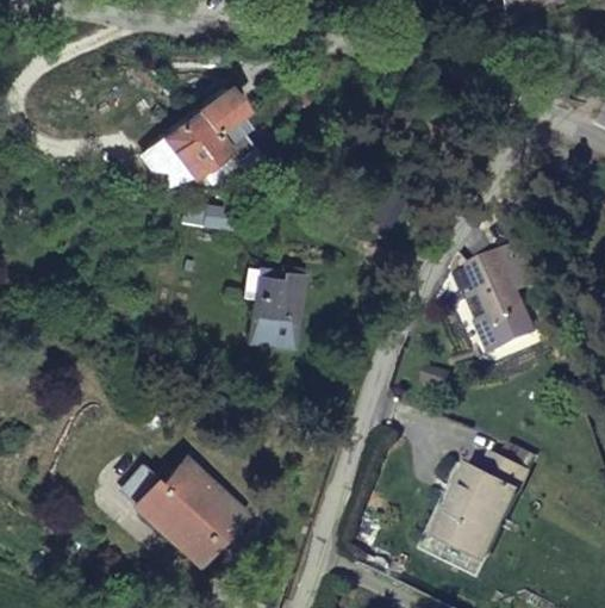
[(219,87),(185,112),(203,134),(237,109),(219,87)]
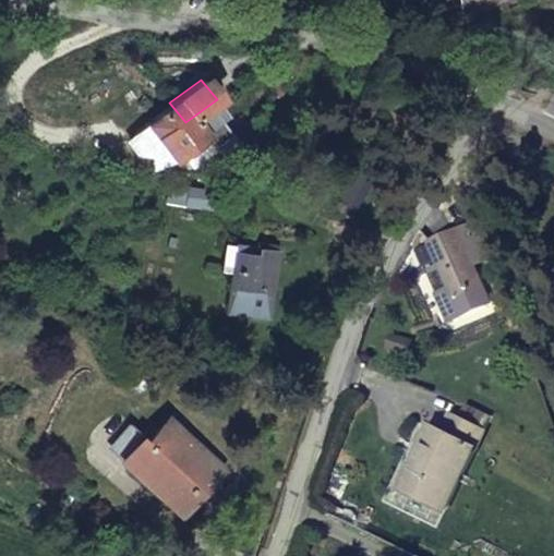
[(185,122),(169,103),(139,124),(170,165),(202,141),(185,122)]
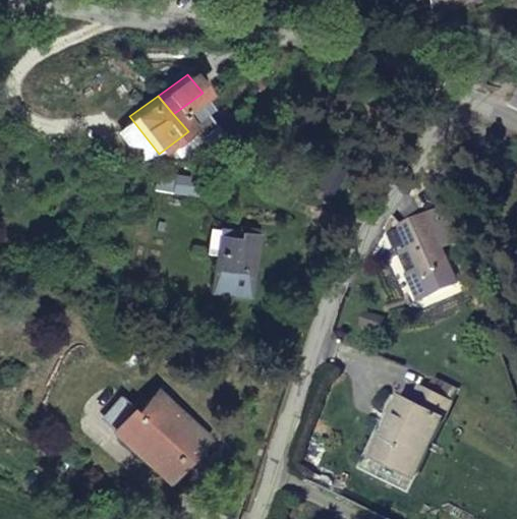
[(169,195),(203,197),(205,181),(171,178),(169,195)]
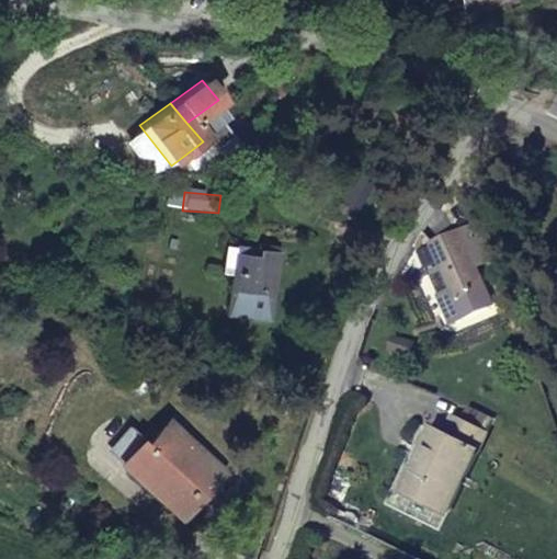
[(462,235),(434,244),(452,296),(481,286),(462,235)]
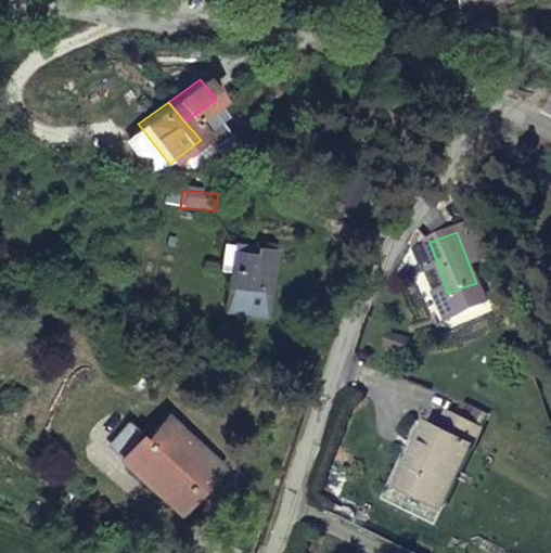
[(232,272),(234,245),(223,245),(221,272),(232,272)]
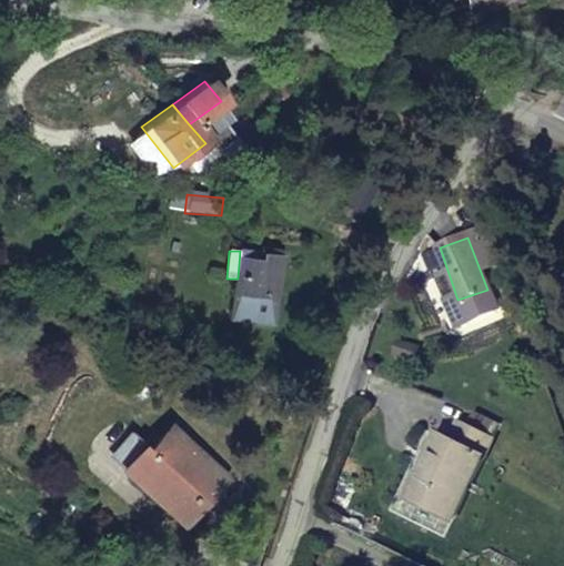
[(282,254),(240,251),(238,279),(234,320),(277,323),(282,254)]
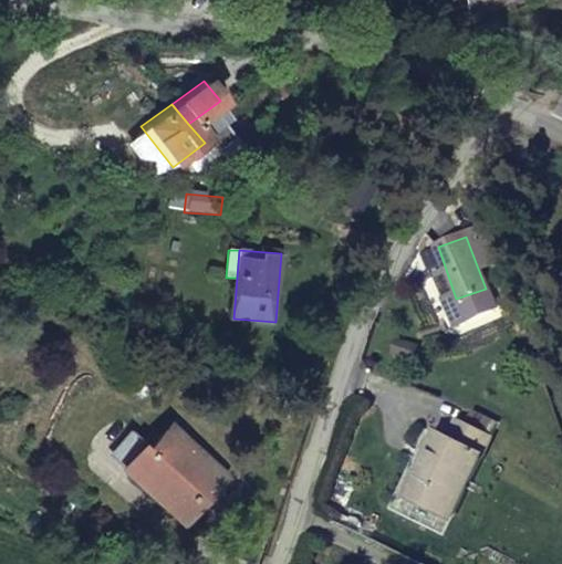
[(492,436),(459,418),(449,438),(438,432),(408,494),(453,517),(492,436)]
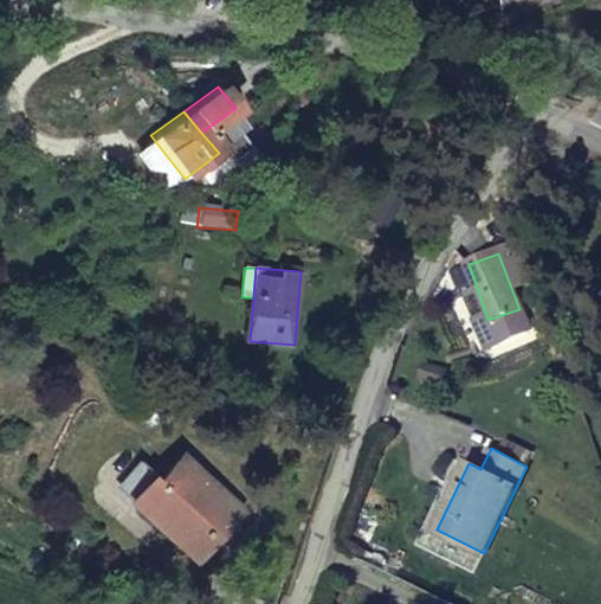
[(195,566),(234,518),(176,469),(140,513),(178,544),(174,548),(195,566)]
